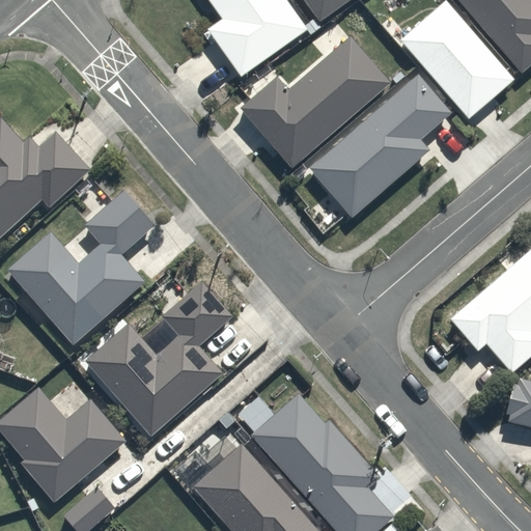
[(207,0),(221,17),(205,29),(242,77),(309,26),(288,0),(207,0)]
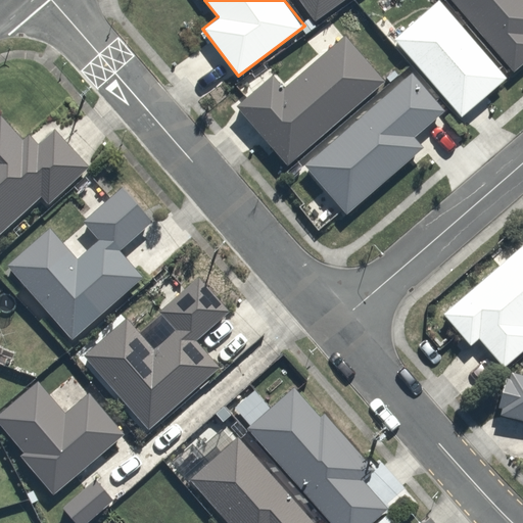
[(293,0),(311,25),(344,0),(293,0)]
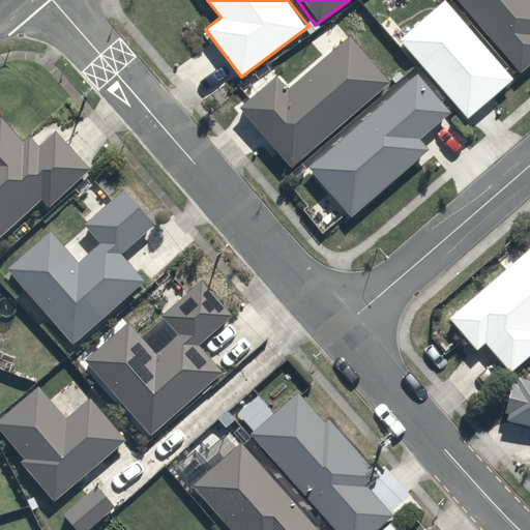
[(448,0),(438,0),(396,37),(468,118),(517,76),(448,0)]
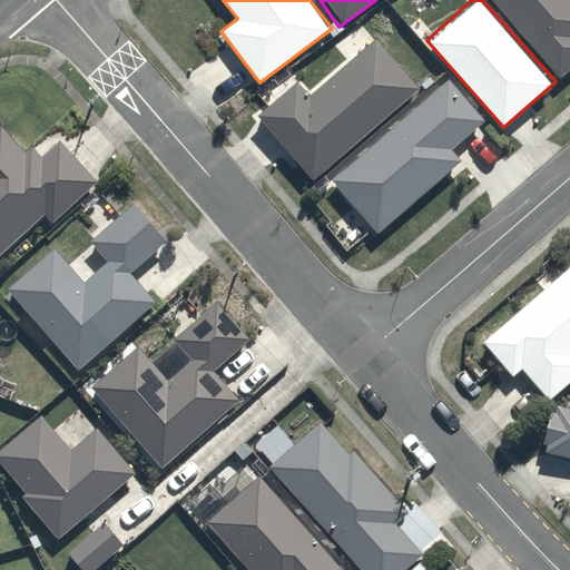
[(569,0),(488,0),(563,82),(569,76),(569,0)]
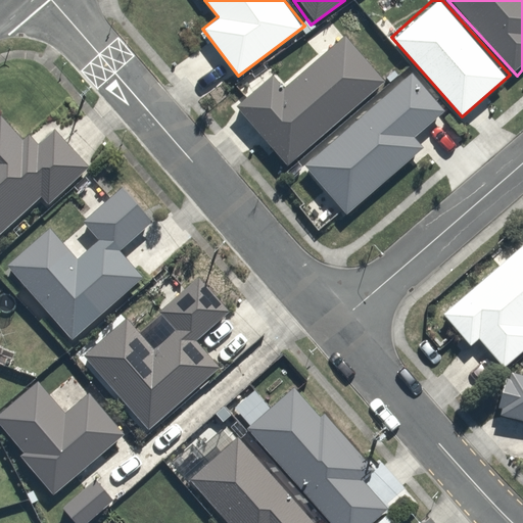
[(288,92),(274,76),(236,110),(290,170),(389,78),(349,35),(288,92)]
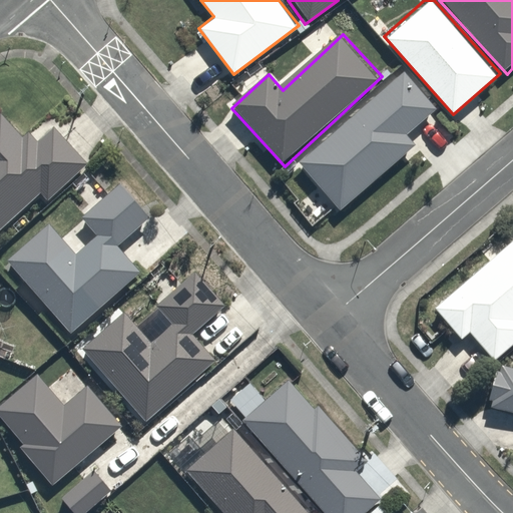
[(339,214),(417,144),(408,134),(436,109),(405,74),(299,169),(339,214)]
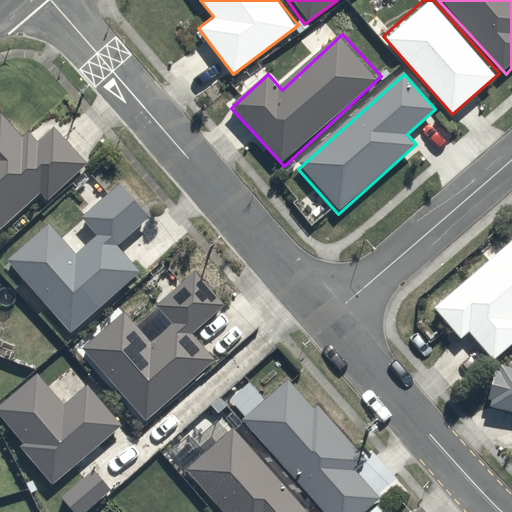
[(18,135),(0,116),(0,228),(36,194),(46,204),(88,163),(49,123),(32,139),(23,130),(18,135)]
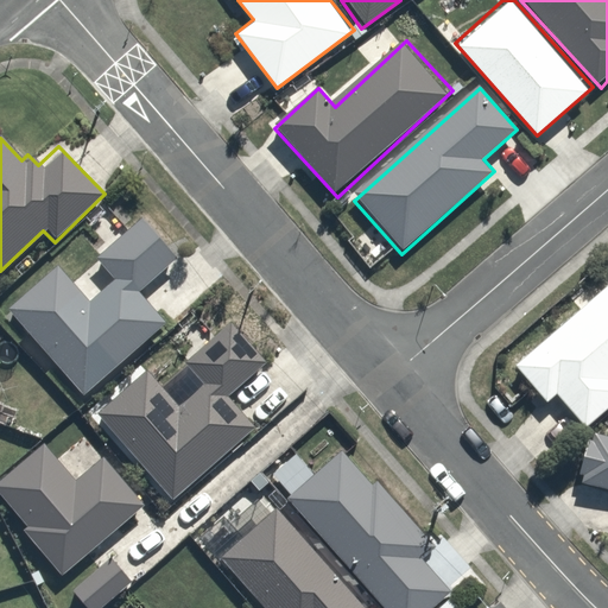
[(175,254),(143,217),(126,232),(102,206),(89,217),(113,245),(70,284),(55,266),(2,312),(81,399),(166,321),(137,287),(175,254)]
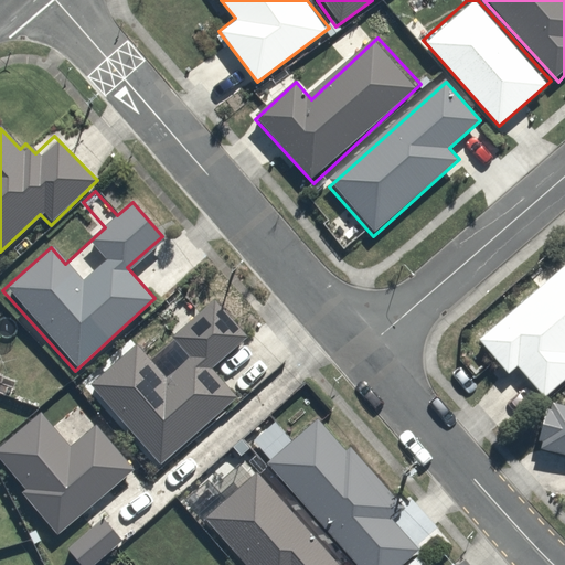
[(564,262),(476,340),(505,374),(518,364),(545,396),(564,379),(564,262)]
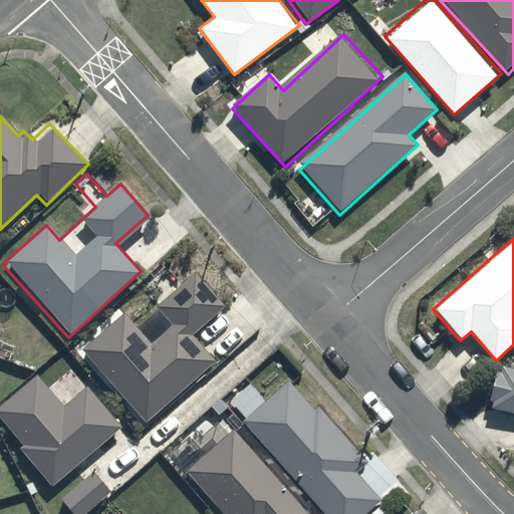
[(153,345),(124,313),(80,351),(143,423),(215,359),(192,332),(223,305),(195,272),(154,309),(172,329),(153,345)]
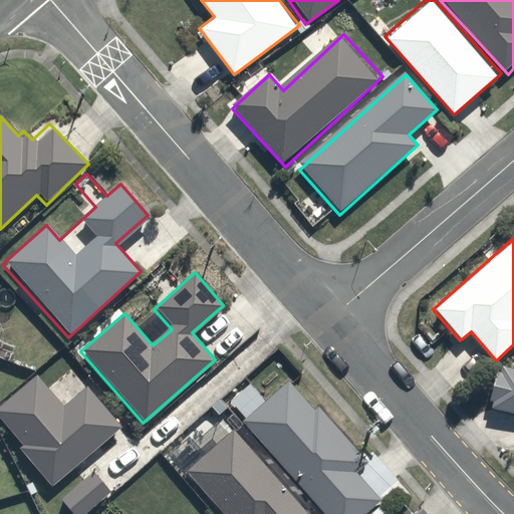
[(513,366),(496,362),(486,405),(513,411),(513,366)]
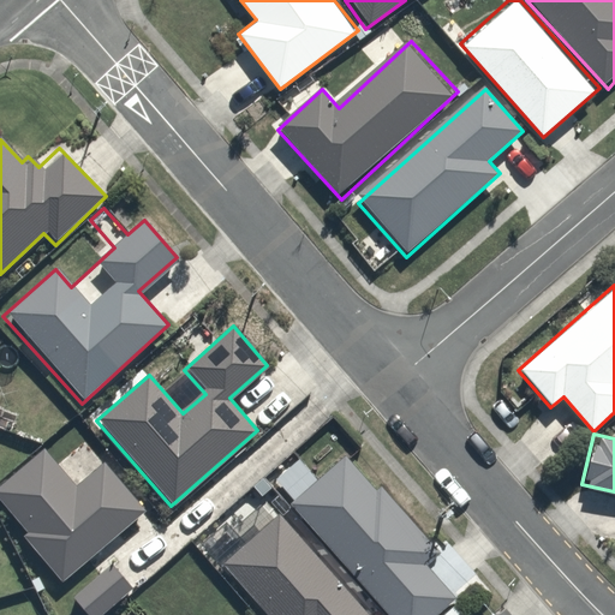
[(46,448),(0,487),(0,502),(30,538),(24,543),(60,585),(147,511),(106,461),(77,485),(46,448)]
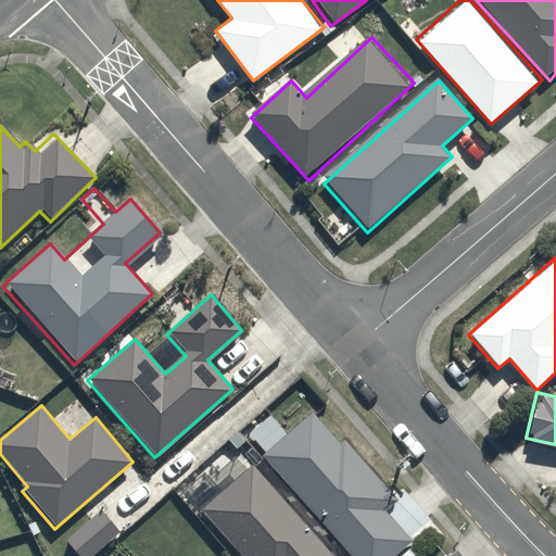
[(354,555),(396,555),(425,531),(438,519),(405,483),(392,495),(313,411),(263,457),(354,555)]
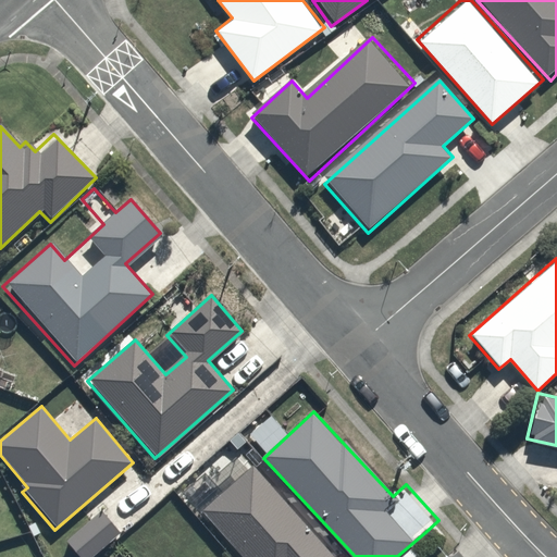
[(201,514),(239,556),(333,556),(255,467),(201,514)]
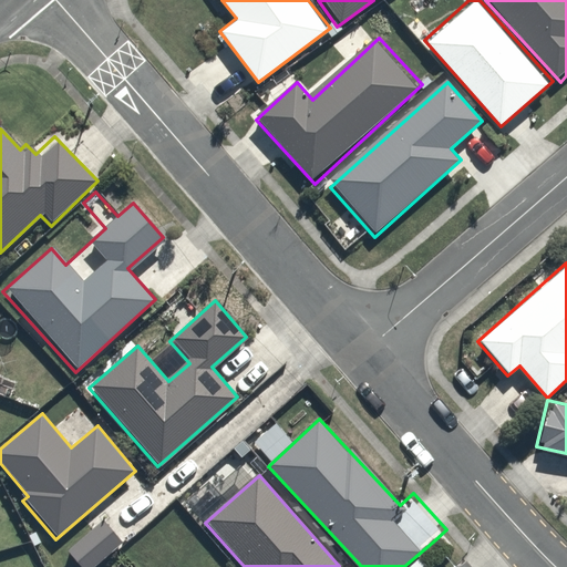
[(83,566),(94,566),(124,542),(104,518),(69,549),(83,566)]
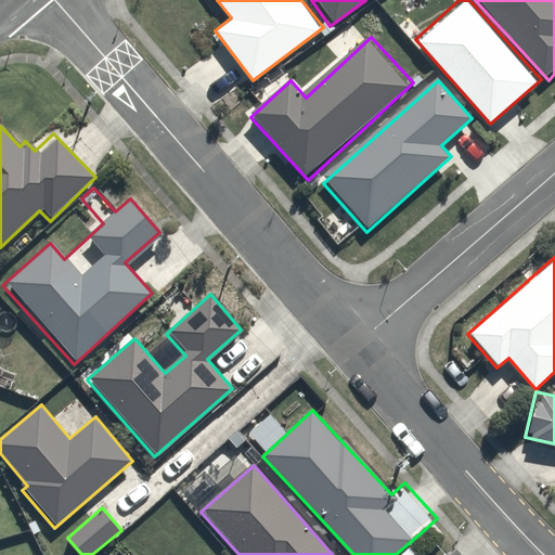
All buildings are outlined.
